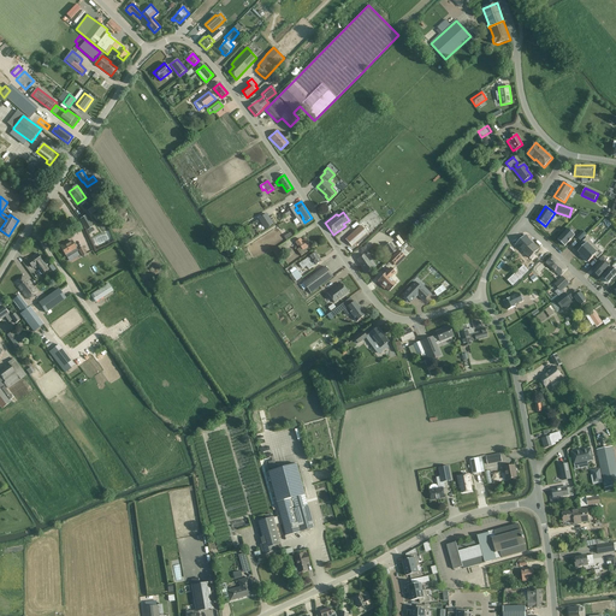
[(266,214),(259,219),(260,221),(265,230),(273,224),(266,214)]
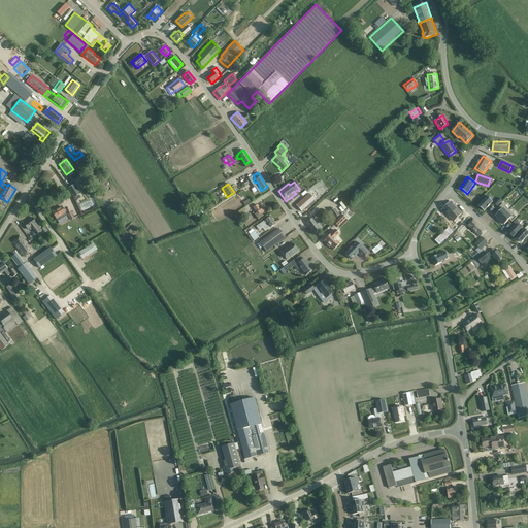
[(74,198),(75,198),(76,200),(80,198),(79,195),(79,194),(74,185),(68,188),(74,198)]
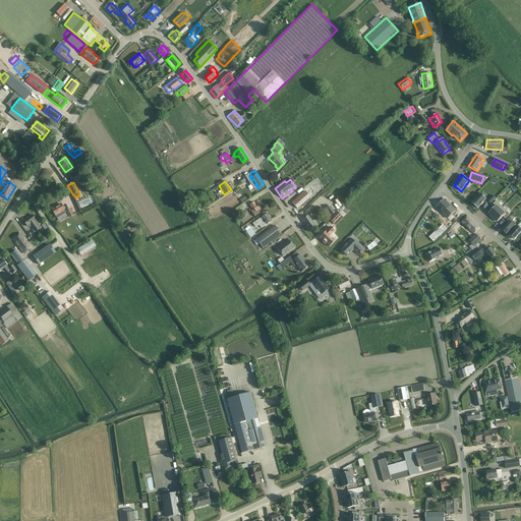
[(304,190),(292,203),(297,209),(311,197),(304,190)]
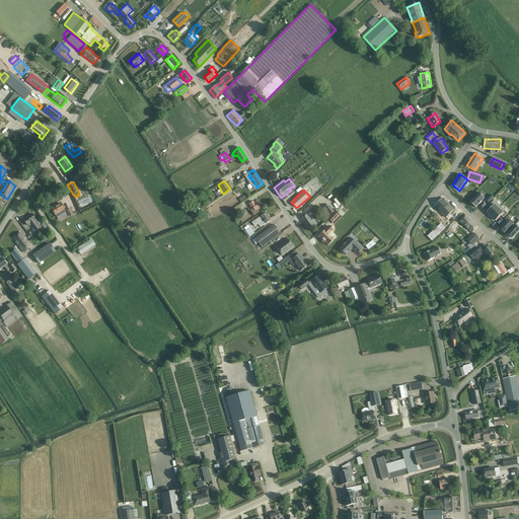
[(478,193),(469,202),(475,208),(485,199),(478,193)]
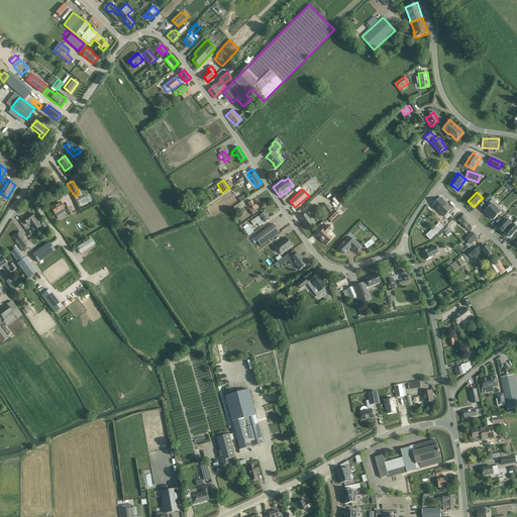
[(489,194),(484,199),(487,202),(492,197),(489,194)]
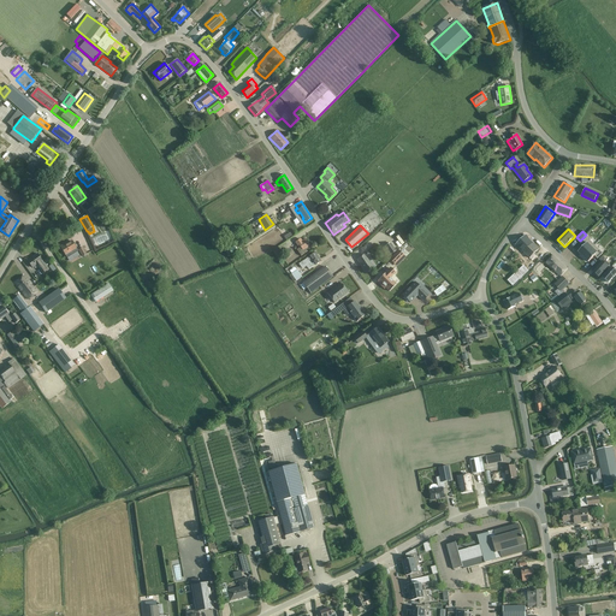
[(523,253),(529,259),(539,249),(526,236),(515,246),(523,253)]
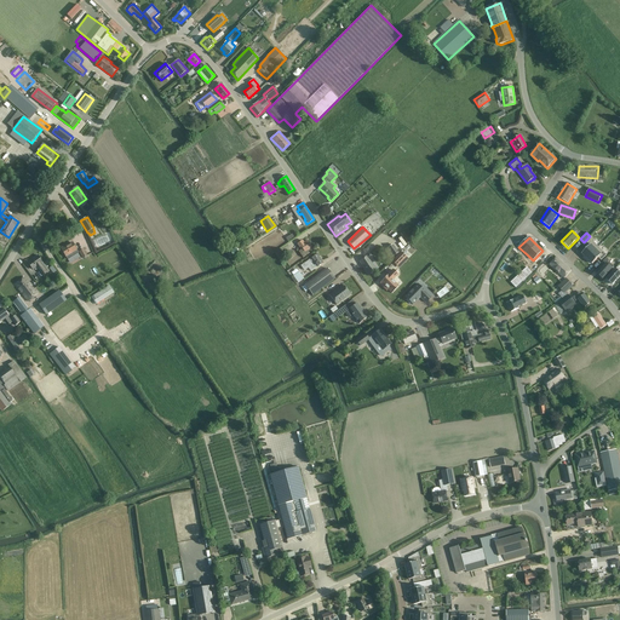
[(587,247),(581,254),(584,257),(583,257),(586,260),(598,247),(591,239),(585,245),(587,247)]
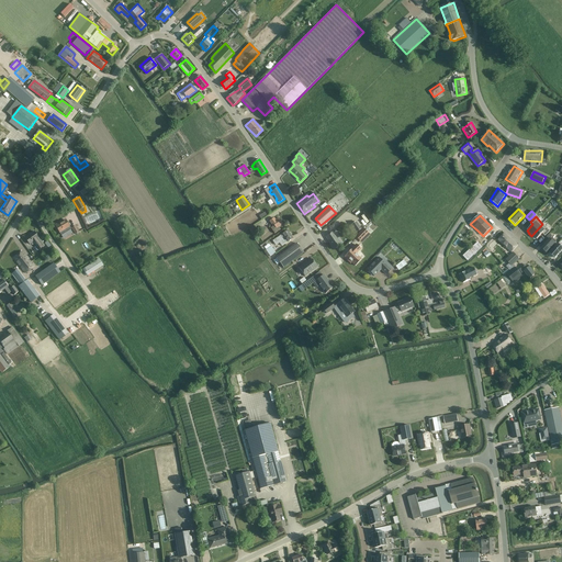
[(276,221),(274,218),(269,221),(273,226),(270,228),(274,234),(280,229),(279,227),(283,224),(279,218),(276,221)]
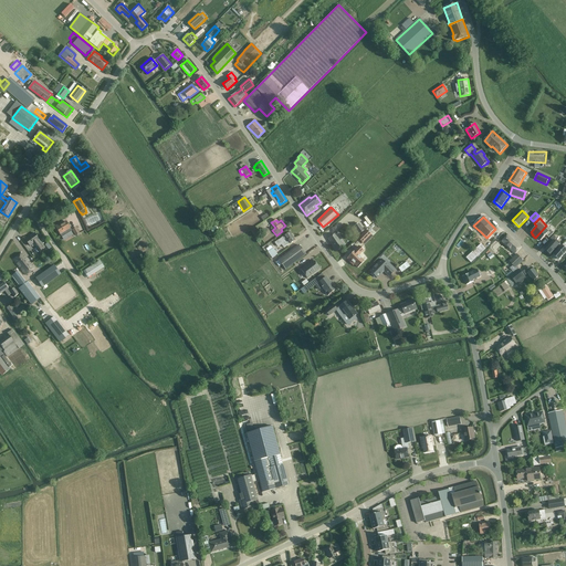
[(59,231),(60,234),(66,230),(67,233),(72,231),(66,221),(61,226),(60,224),(55,227),(59,231)]
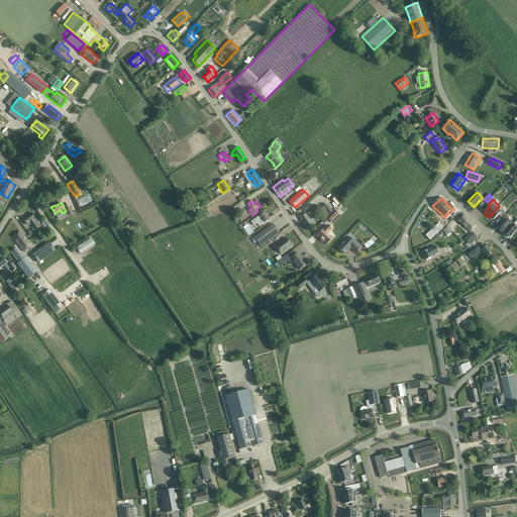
[(320,209),(325,216),(332,211),(327,204),(320,209)]
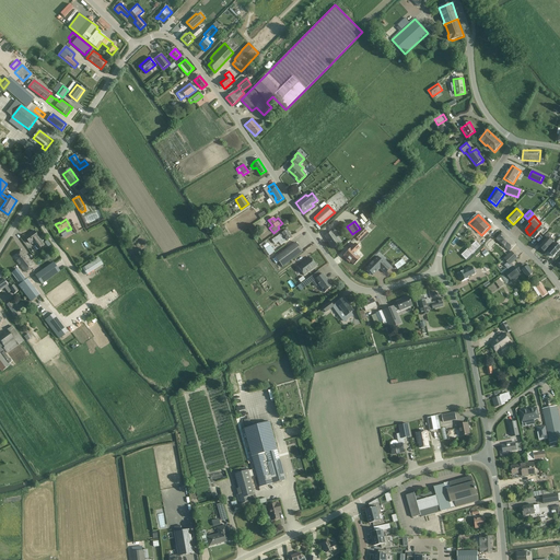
[(540,223),(529,235),(532,237),(533,236),(535,238),(540,233),(543,235),(548,230),(540,223)]
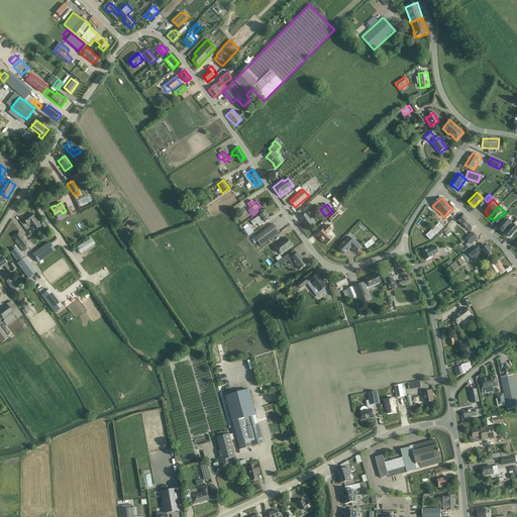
[(334,210),(327,218),(331,222),(338,214),(334,210)]
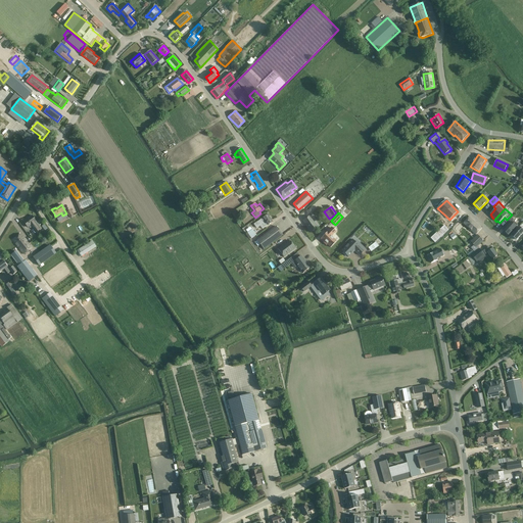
[(253,225),(256,228),(257,228),(260,226),(263,229),(273,222),(268,215),(257,222),(253,225)]
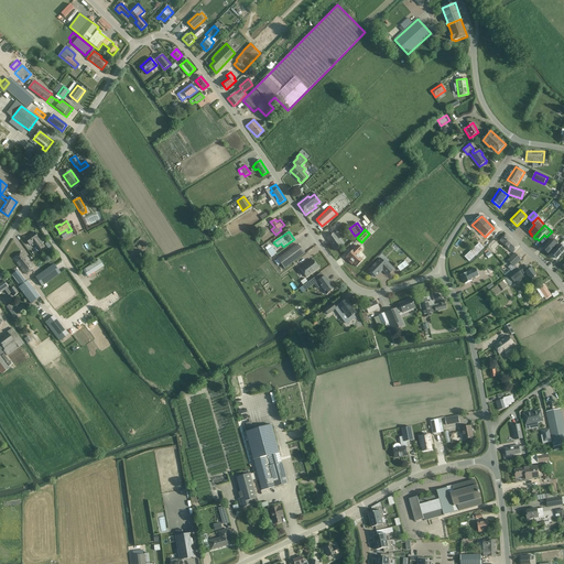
[(40,251),(45,247),(34,232),(25,239),(30,246),(33,242),(40,251)]
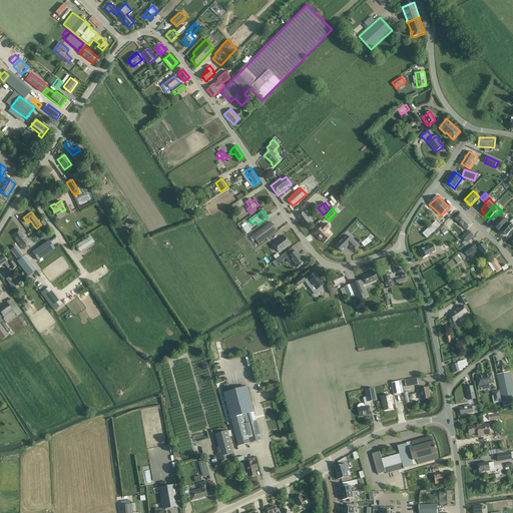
[(304,211),(297,216),(305,227),(312,223),(304,211)]
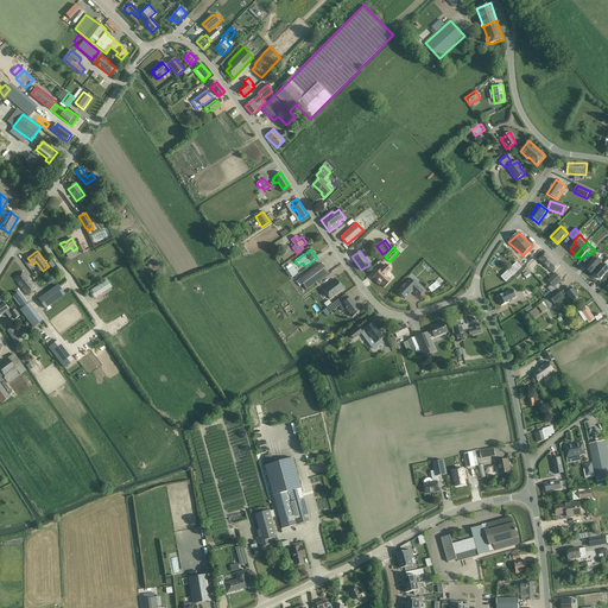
[(546,253),(539,260),(553,273),(561,266),(546,253)]
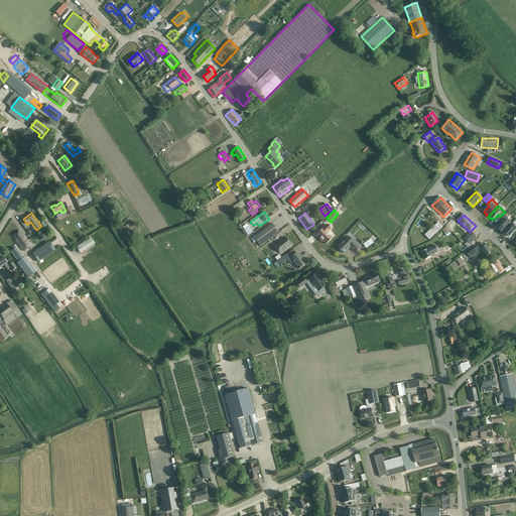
[(504,220),(497,228),(502,233),(511,222),(507,218),(507,217),(505,215),(502,218),(504,220)]
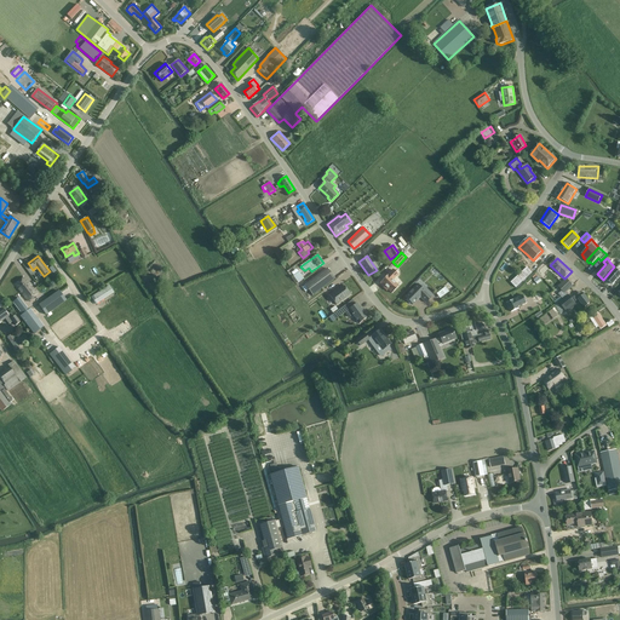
[(76,267),(79,271),(92,263),(90,259),(76,267)]
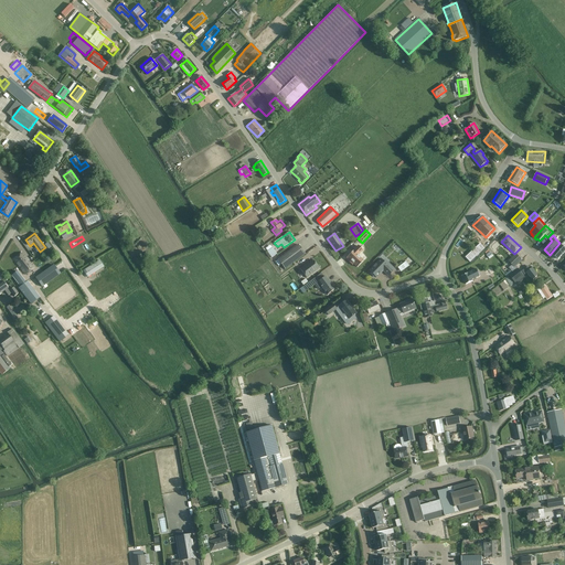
[(480,244),(466,257),(470,263),(484,248),(480,244)]
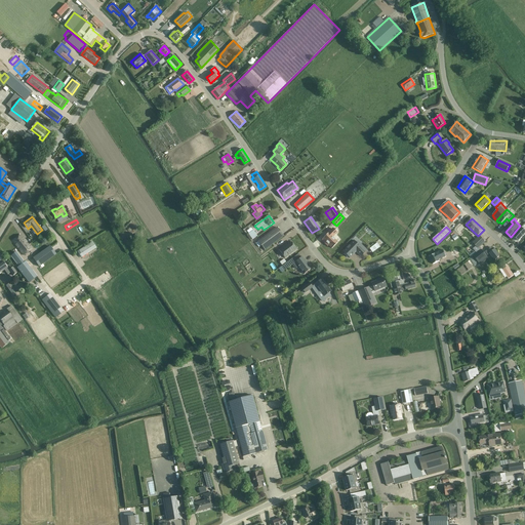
[(524,228),(523,227),(513,237),(518,241),(524,233),(524,228)]
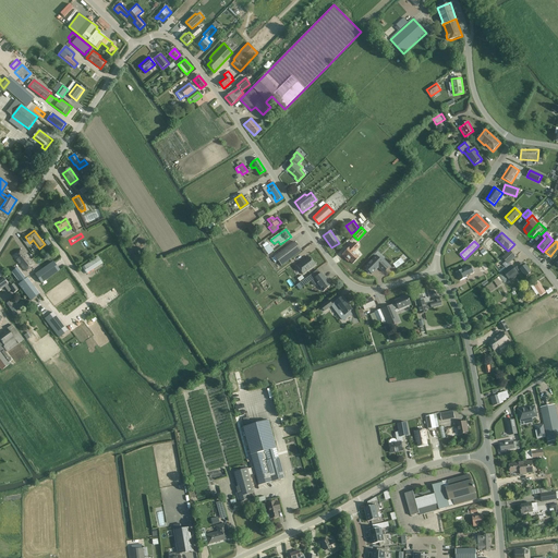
[(275,256),(281,266),(301,251),(294,242),(275,256)]
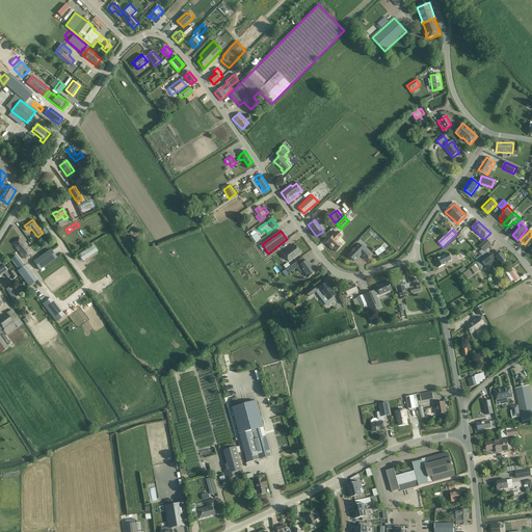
[(261,239),(257,233),(251,237),(256,243),(261,239)]
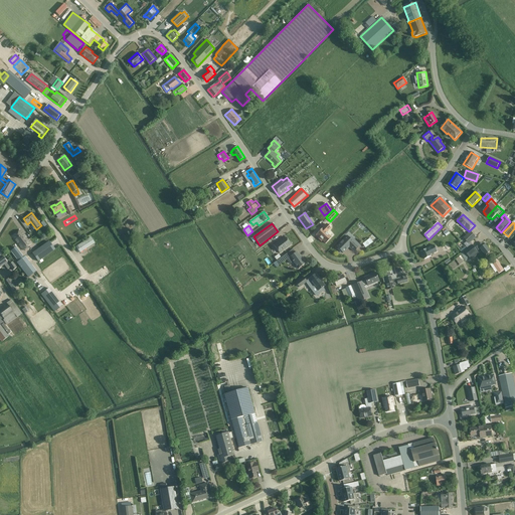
[(322,229),(317,234),(319,237),(318,238),(321,241),(322,240),(326,243),(331,238),(331,237),(334,235),(328,229),(330,228),(327,225),(322,229)]
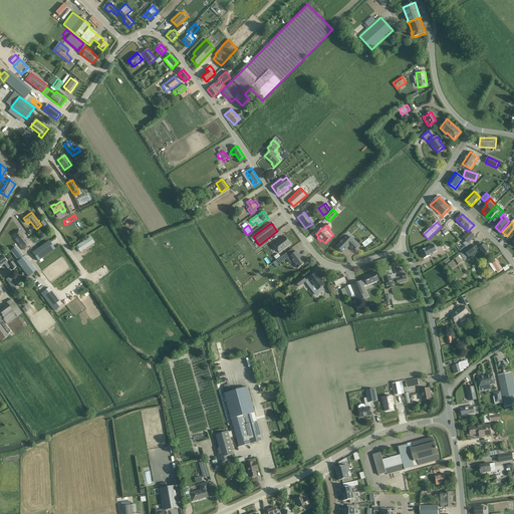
[(447,229),(440,234),(446,242),(453,236),(447,229)]
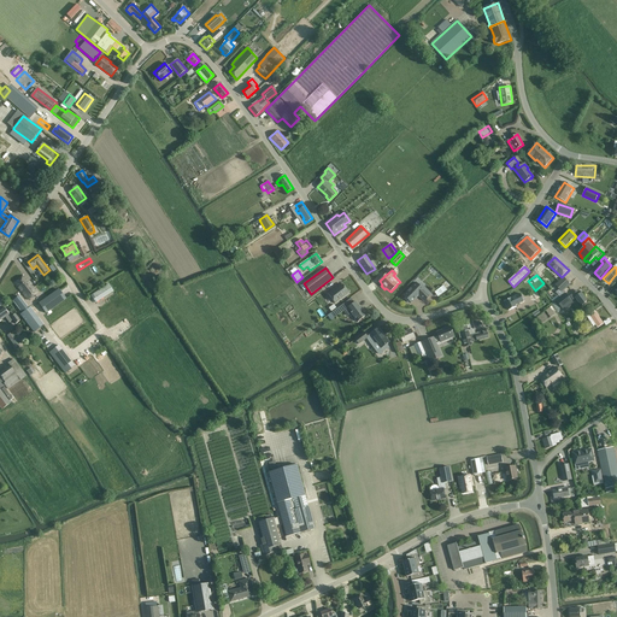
[(16,283),(29,300),(37,293),(24,276),(16,283)]
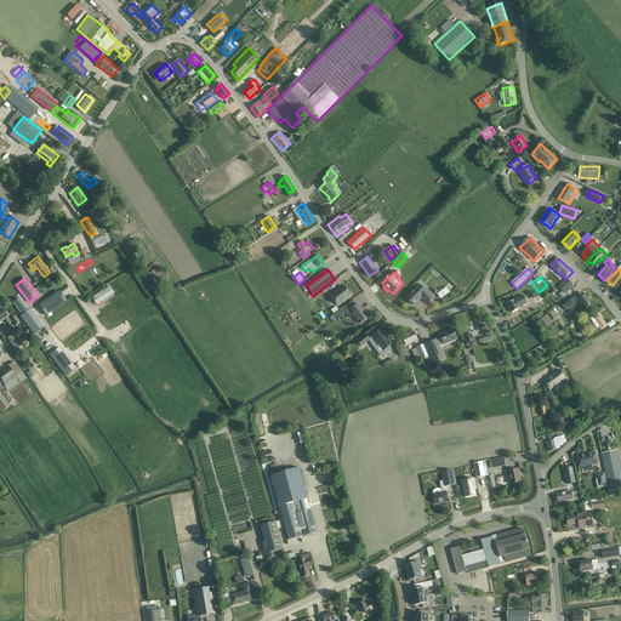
[(559,295),(563,300),(569,295),(567,292),(574,286),(568,279),(559,288),(563,291),(559,295)]
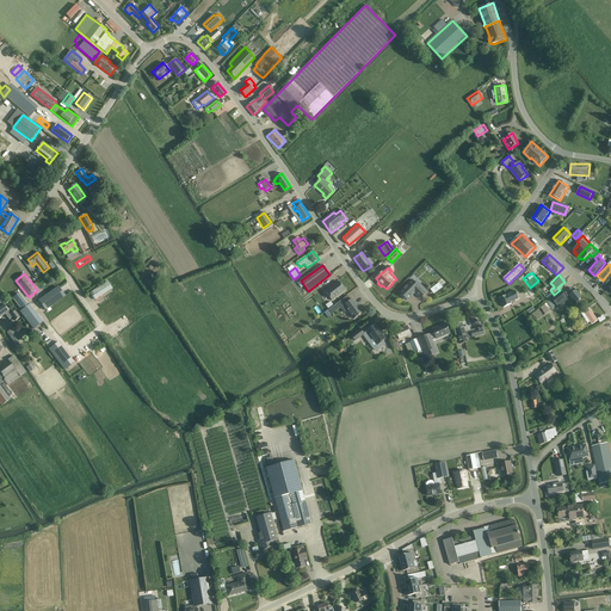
[(107,281),(90,292),(94,301),(104,295),(112,289),(107,281)]
